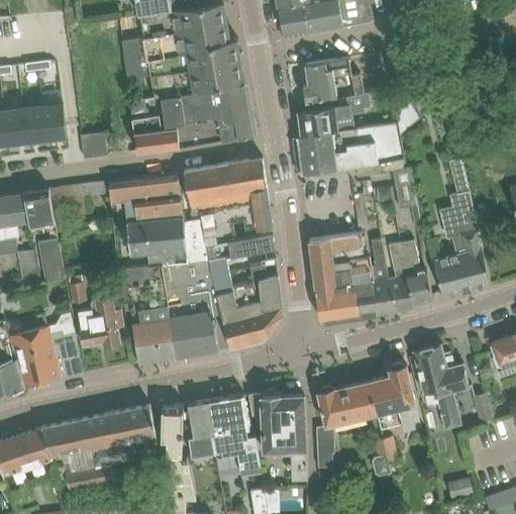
[(137,17),(139,16),(223,3),(228,2),(227,0),(134,0),(136,14),(137,17)]
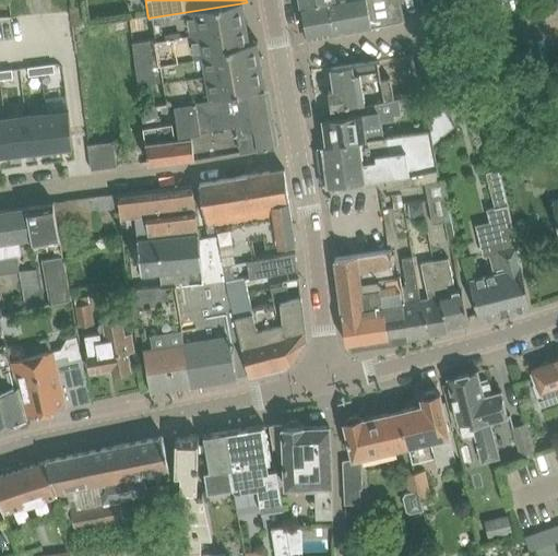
[(335,0),(299,7),(306,42),(403,24),(398,0),(335,0)]
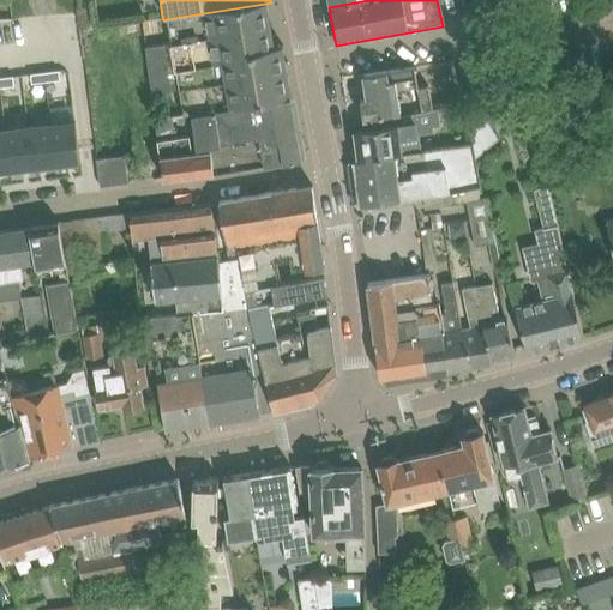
[(144,48),(148,72),(274,54),(266,11),(265,4),(166,19),(170,44),(144,48)]
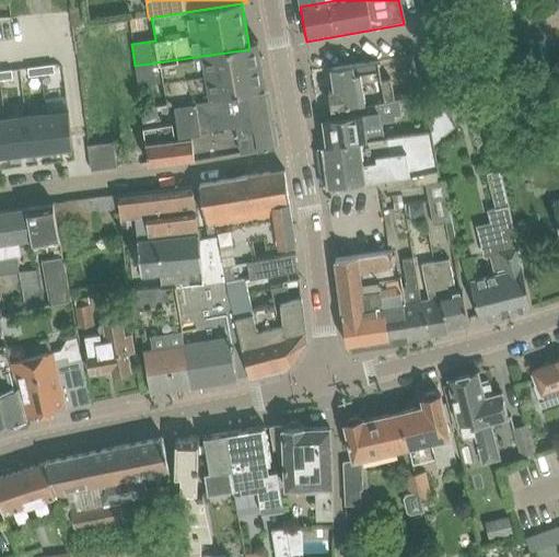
[(249,49),(135,66),(138,88),(163,82),(167,106),(174,105),(265,91),(264,83),(257,48),(249,49)]
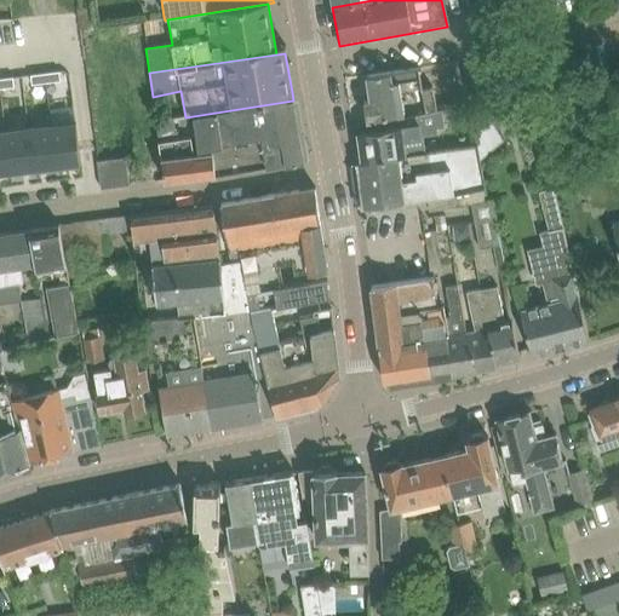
[(371,103),(364,104),(366,122),(390,119),(405,116),(399,85),(419,82),(418,69),(390,74),(366,78),(371,103)]
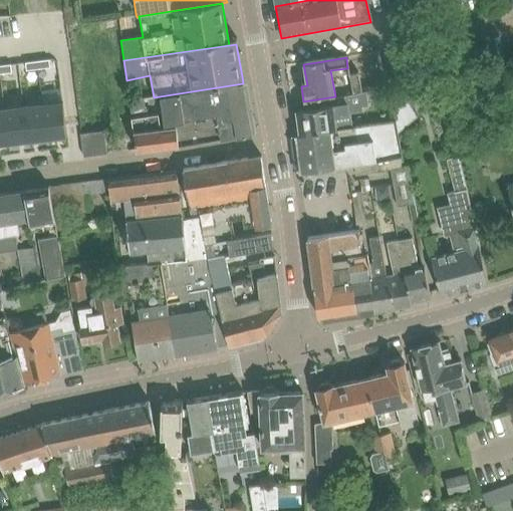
[(48,61),(36,63),(37,71),(50,70),(48,61)]
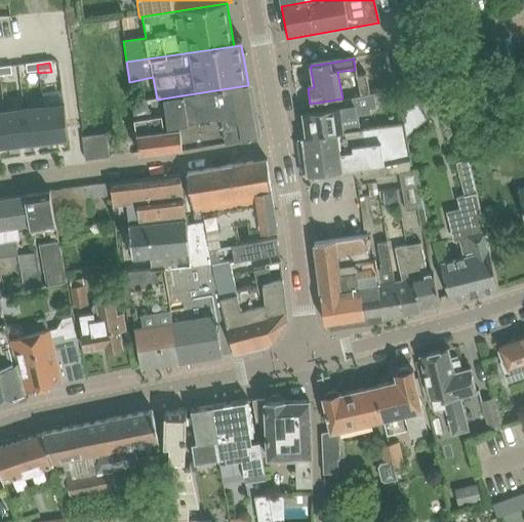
[(37,65),(25,66),(26,75),(38,73),(37,65)]
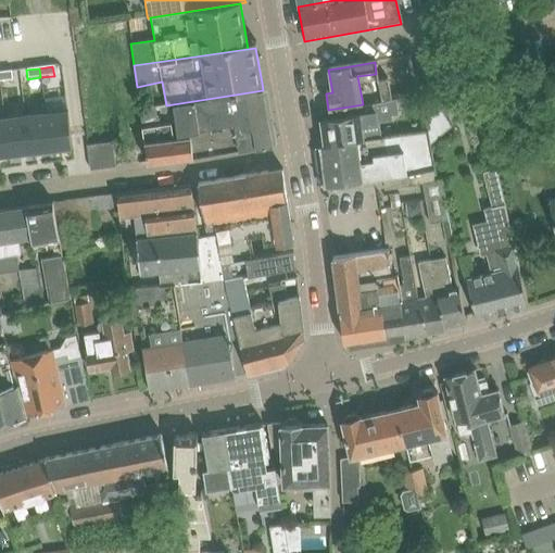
[(11,72),(0,73),(0,83),(12,82),(11,72)]
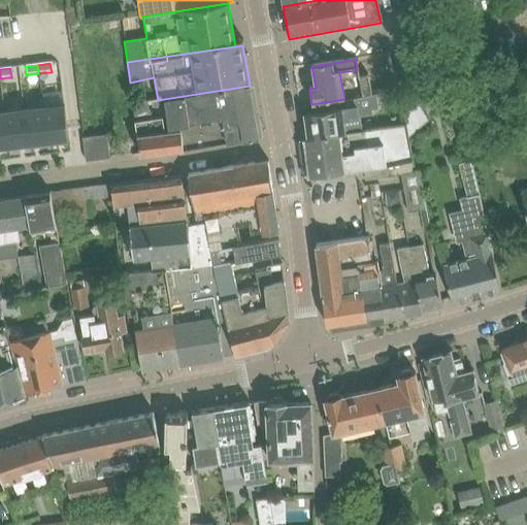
[(367,75),(358,77),(362,98),(363,98),(371,96),(367,75)]
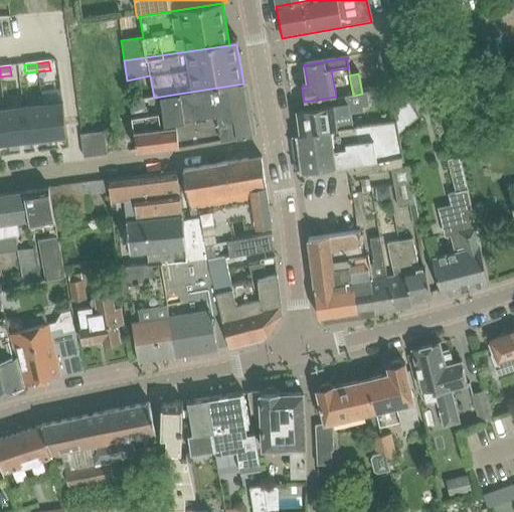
[(243,83),(160,97),(161,105),(164,126),(175,124),(176,129),(178,147),(178,148),(252,135),(243,83)]
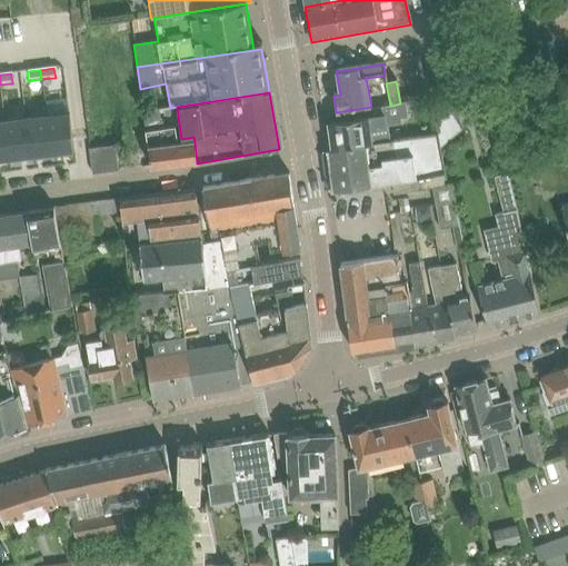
[(328,123),(332,150),(370,145),(390,142),(388,127),(401,125),(400,120),(407,119),(405,102),(400,103),(391,106),(390,106),(365,111),(366,118),(350,120),(328,123)]
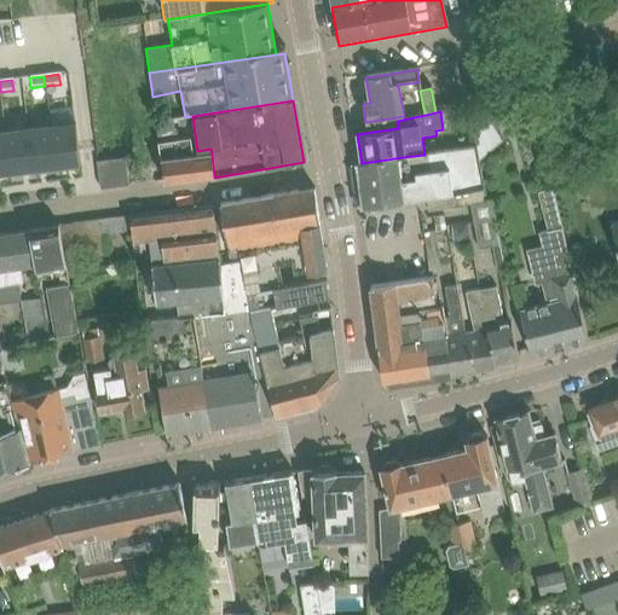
[(185,117),(177,119),(178,127),(194,126),(192,116),(185,117)]
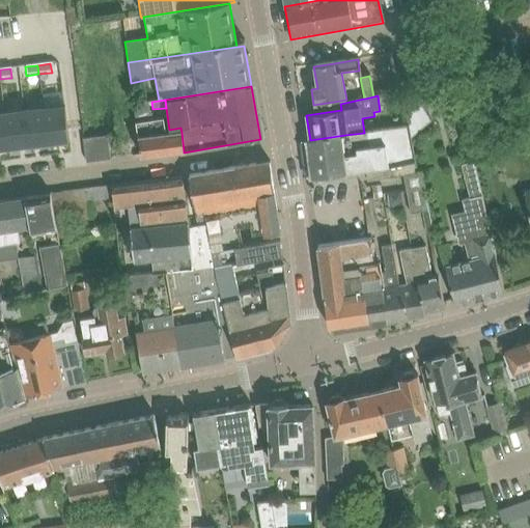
[(133,105),(138,138),(140,157),(184,151),(182,133),(165,134),(163,118),(151,120),(149,103),(133,105)]
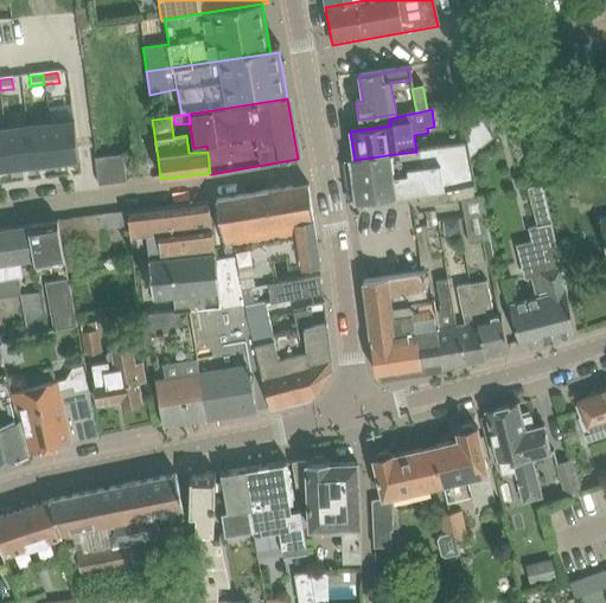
[(464,132),(465,143),(469,160),(492,141),(479,117),(464,132)]
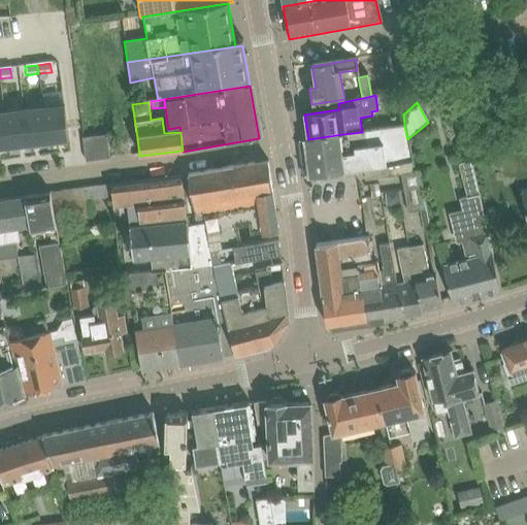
[(64,107),(43,109),(47,144),(68,141),(64,107)]
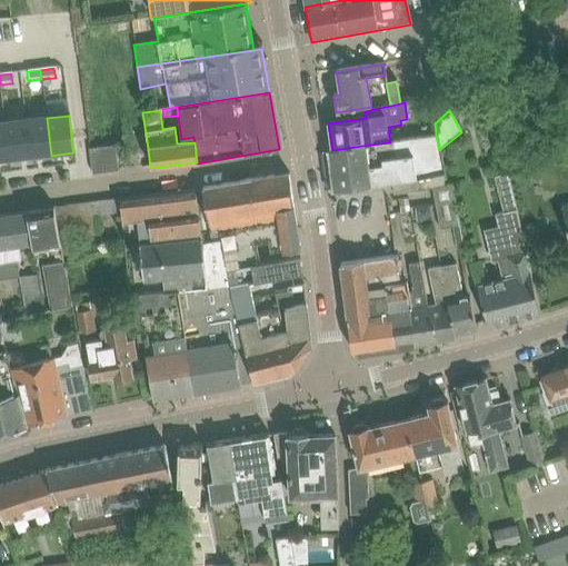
[(27,119),(26,119),(30,158),(51,156),(47,118),(27,121),(27,119)]
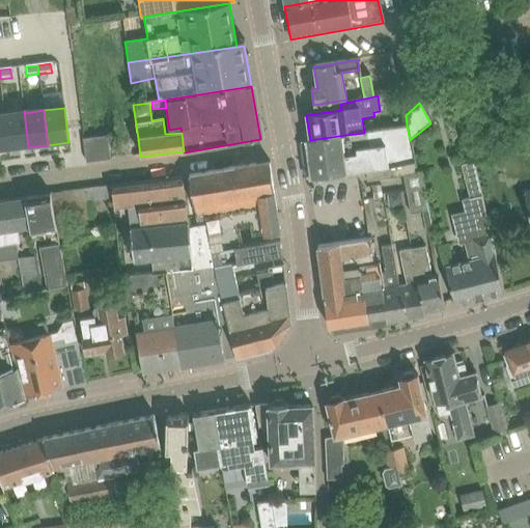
[(24,111),(4,114),(8,148),(27,146),(27,147),(28,147),(24,111)]
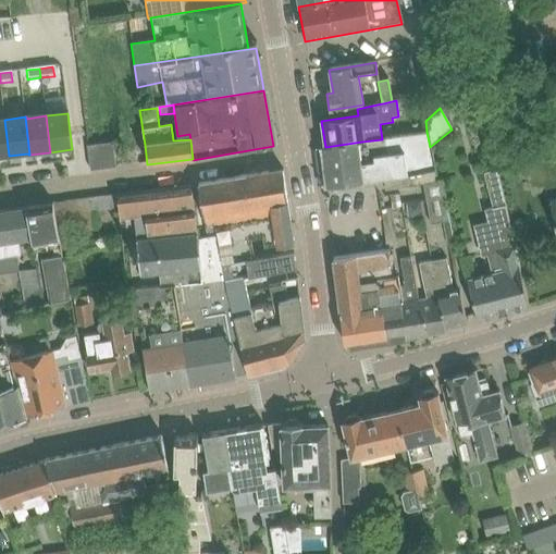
[(4,120),(0,120),(0,157),(9,156),(4,120)]
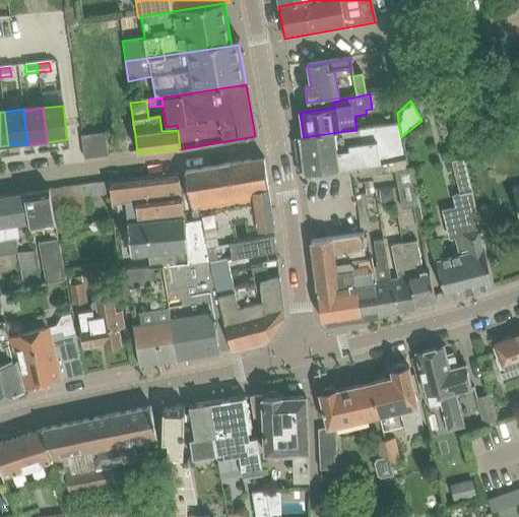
[(338,132),(304,137),(298,138),(303,176),(357,169),(359,179),(407,171),(404,159),(401,137),(398,123),(357,130),(338,132)]
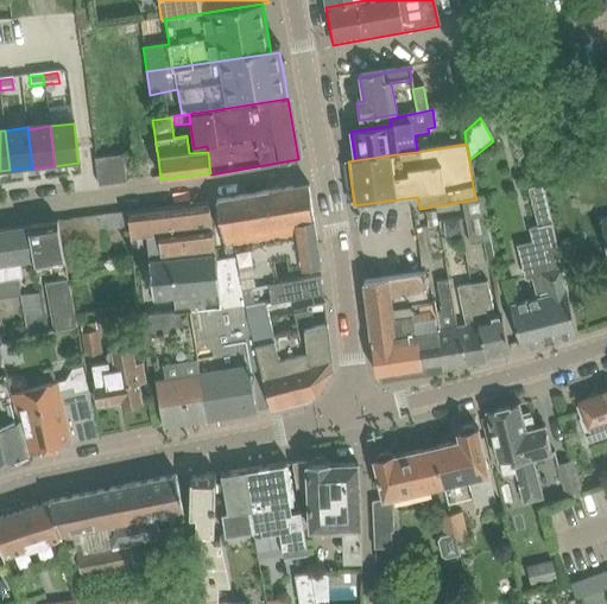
[(122,156),(94,160),(99,188),(126,183),(122,156)]
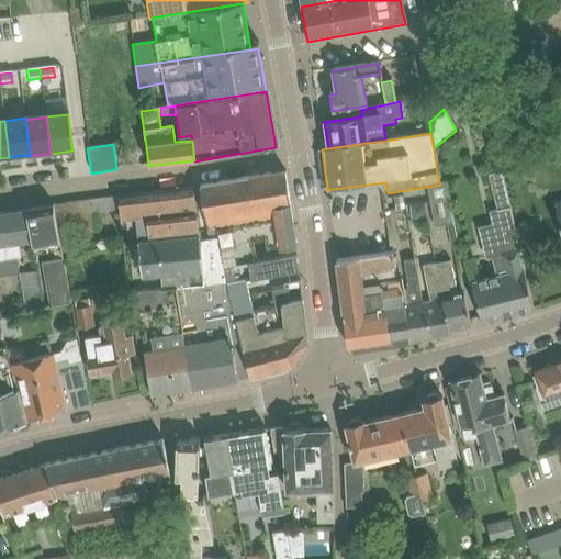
[(285,172),(200,187),(205,219),(208,231),(215,228),(217,238),(224,268),(257,260),(253,242),(266,239),(267,249),(279,247),(279,250),(296,248),(290,205),(291,204),(285,172)]
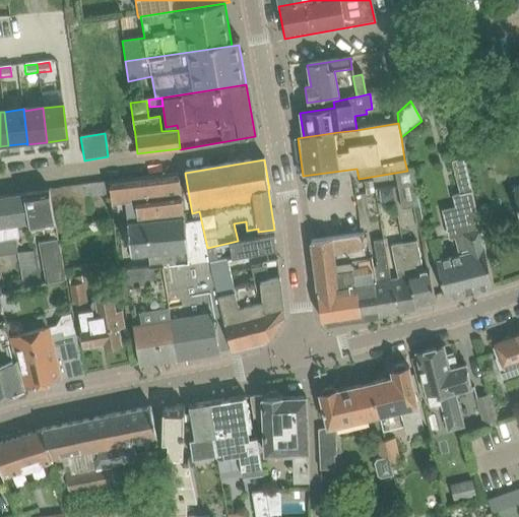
[(439,277),(440,280),(445,301),(464,296),(466,296),(466,293),(470,292),(471,295),(473,294),(472,294),(494,287),(489,268),(483,251),(471,192),(464,159),(451,163),(459,195),(452,197),(459,223),(456,224),(459,238),(462,237),(466,255),(436,263),(440,277),(439,277)]
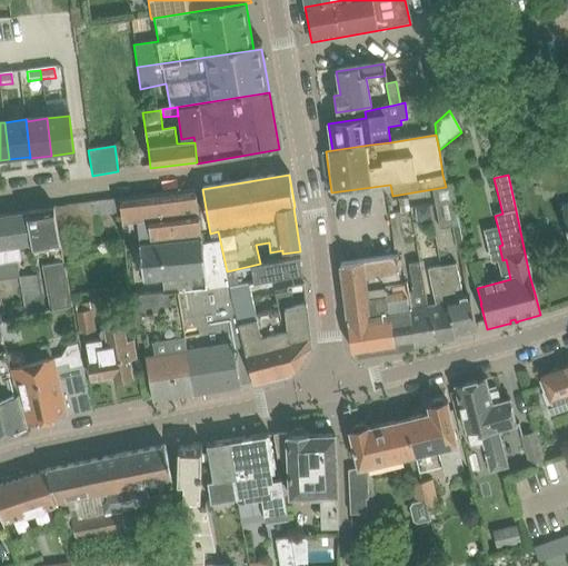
[(451,228),(456,254),(464,252),(458,227),(459,227),(452,187),(432,190),(440,230),(451,228)]
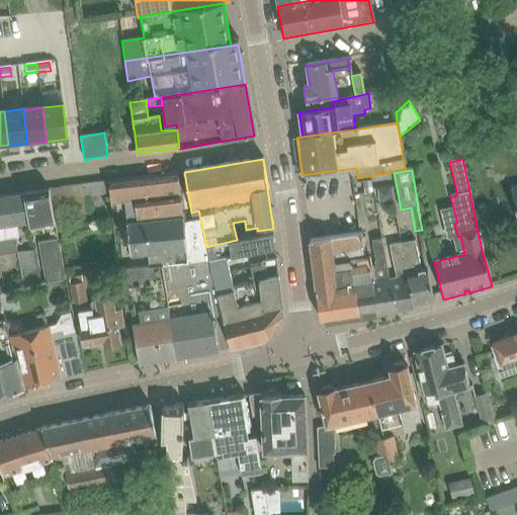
[(177,174),(108,182),(110,196),(110,205),(137,202),(139,222),(127,223),(131,258),(148,256),(149,268),(162,267),(209,261),(206,247),(200,220),(184,223),(177,174)]
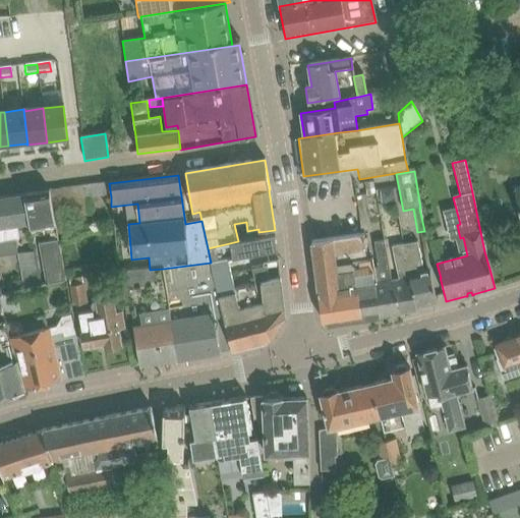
[(109,183),(83,186),(87,202),(111,197),(109,183)]
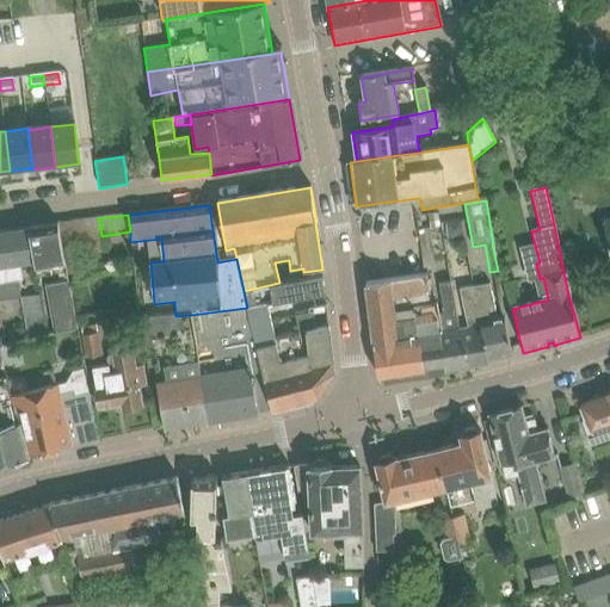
[(437,216),(427,217),(430,230),(439,229),(437,216)]
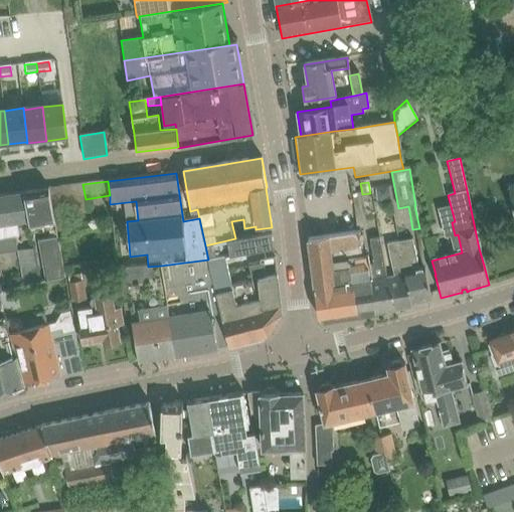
[(82,184),(49,188),(52,211),(64,209),(64,213),(88,210),(87,204),(86,199),(82,184)]
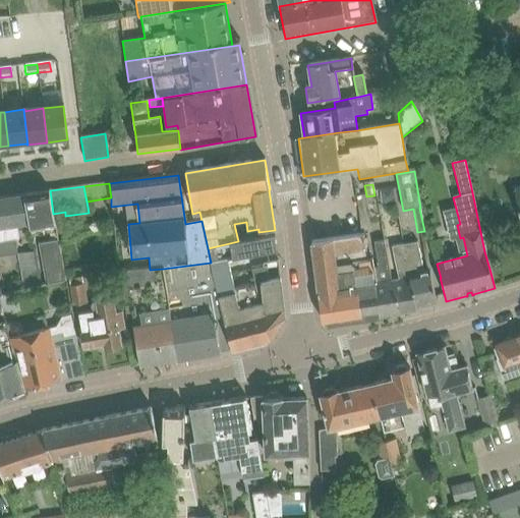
[(53,214),(50,190),(23,195),(29,222),(31,230),(55,225),(53,214)]
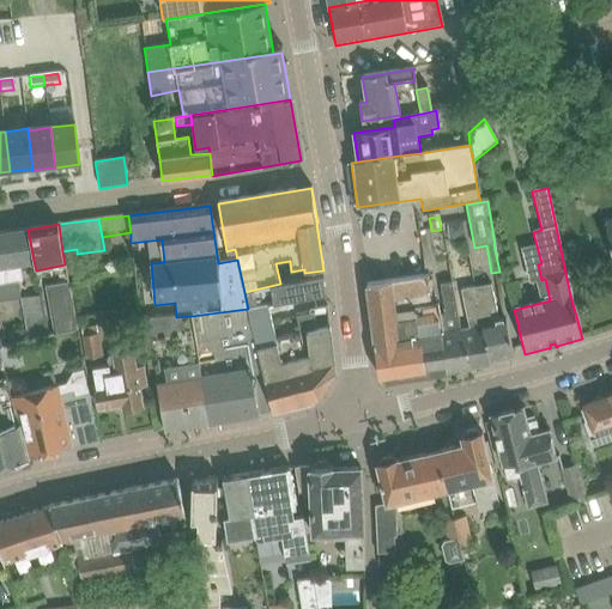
[(447,226),(449,243),(465,239),(462,224),(447,226)]
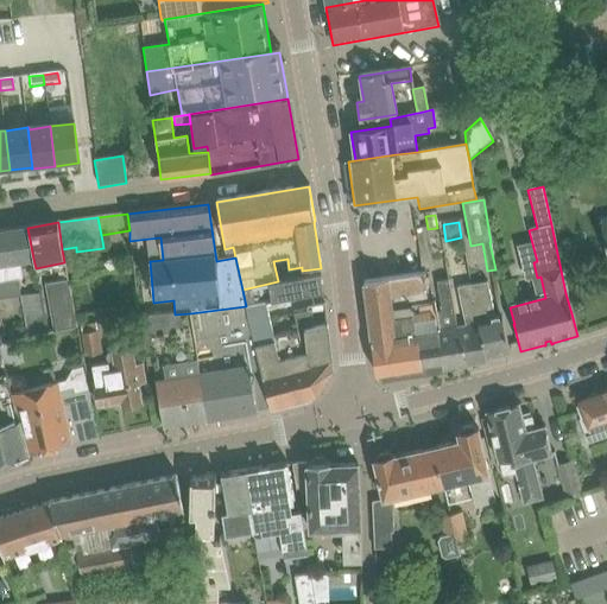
[(27,228),(0,231),(0,281),(12,279),(10,264),(33,259),(27,228)]
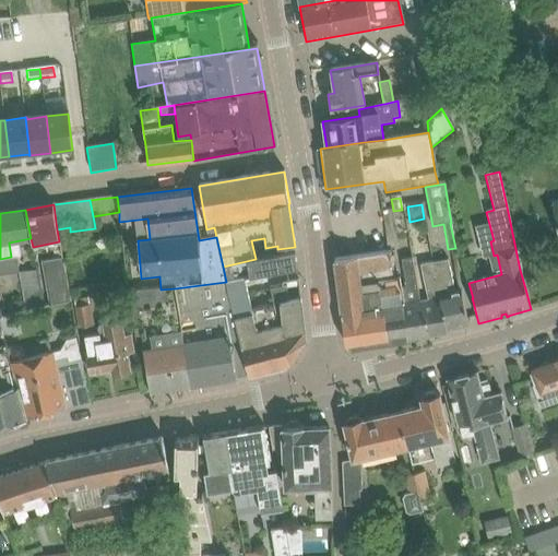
[(256,259),(223,267),(226,282),(245,280),(297,270),(295,252),(274,257),(256,259)]
